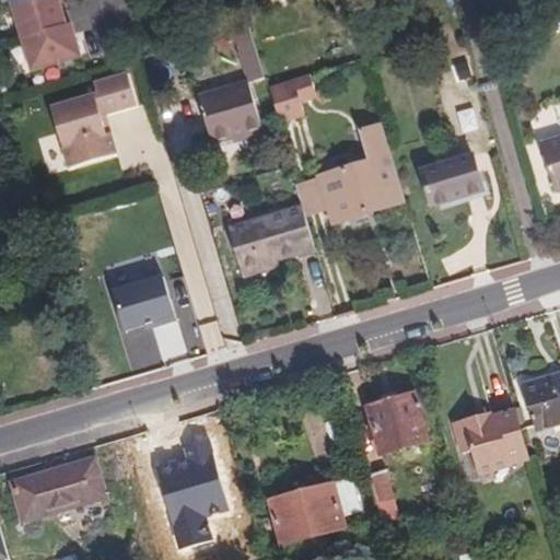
[(12,0),(34,72),(82,59),(72,25),(68,26),(59,0),(12,0)]
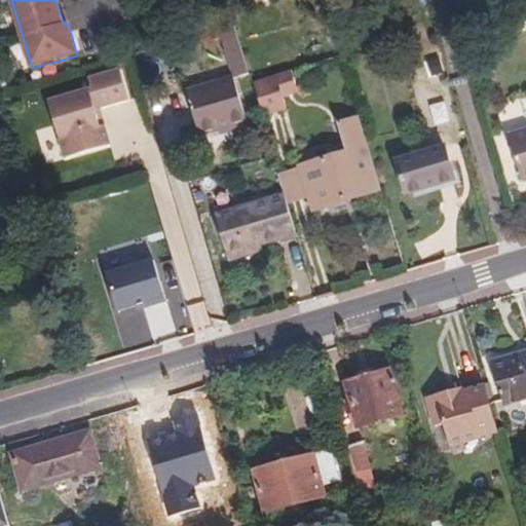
[(442,68),(437,52),(422,58),(427,73),(442,68)]
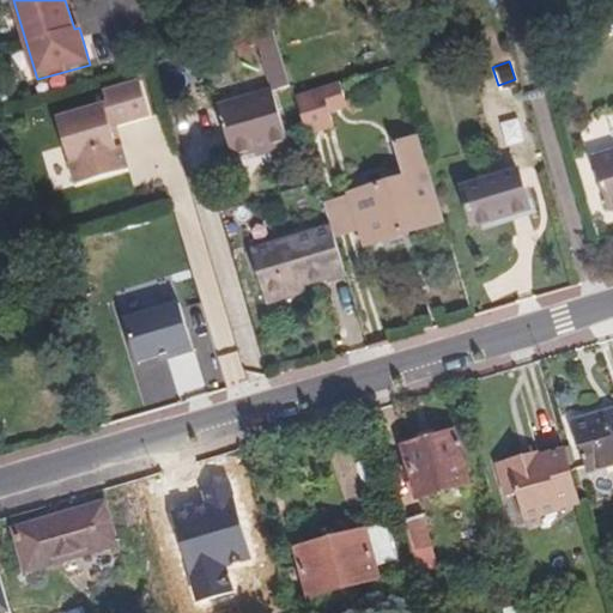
[(66,115),(85,180),(127,167),(120,145),(115,147),(109,127),(114,126),(149,115),(138,80),(113,89),(116,99),(66,115)]
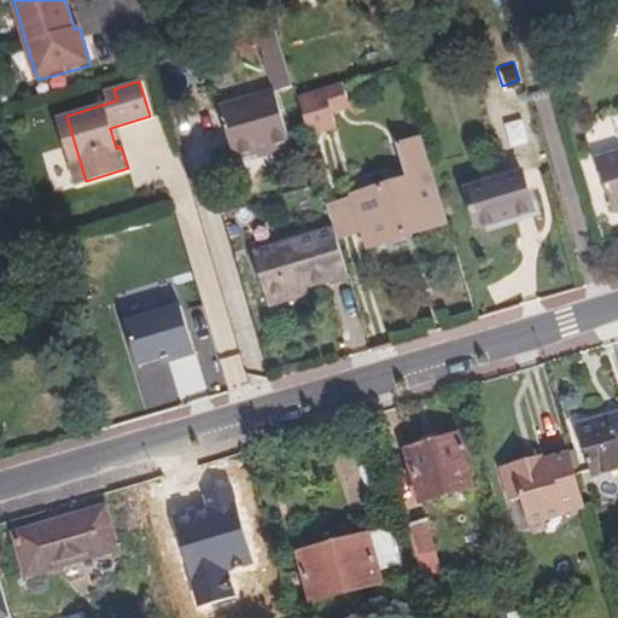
[(342,85),(295,98),(303,128),(332,120),(350,114),(342,85)]
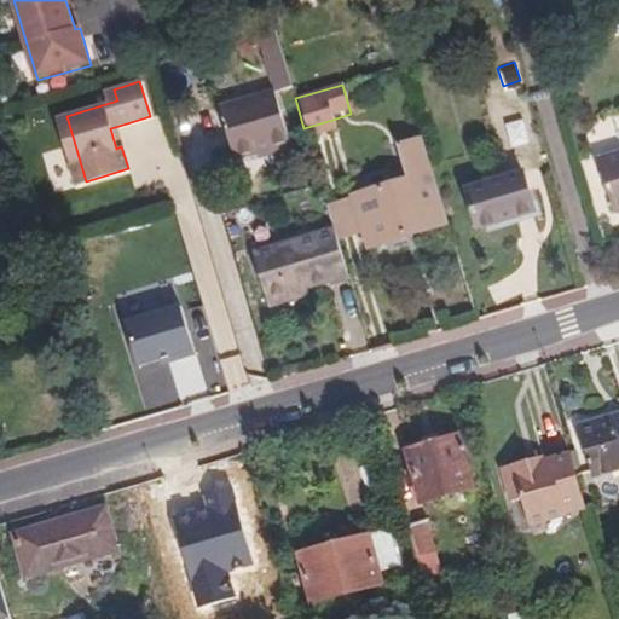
[(233,161),(256,154),(289,145),(275,96),(219,113),(233,161)]
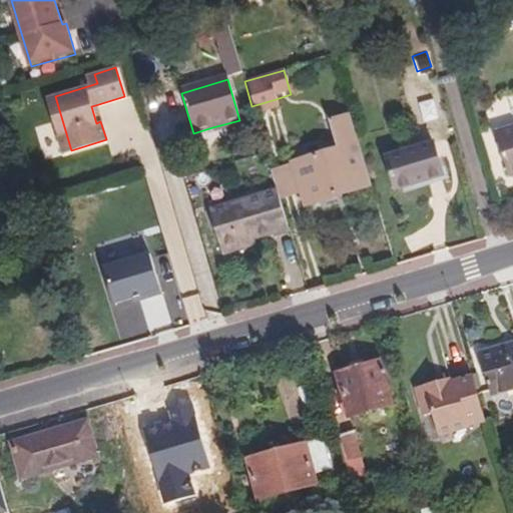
[(276,99),(251,106),(254,118),(280,111),(276,99)]
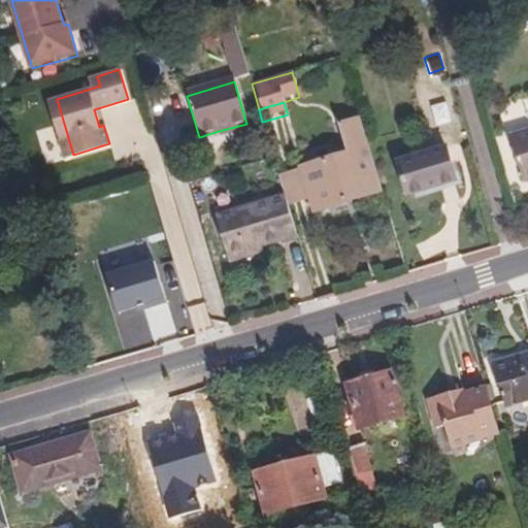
[(99,127),(103,125),(98,108),(94,109),(99,127)]
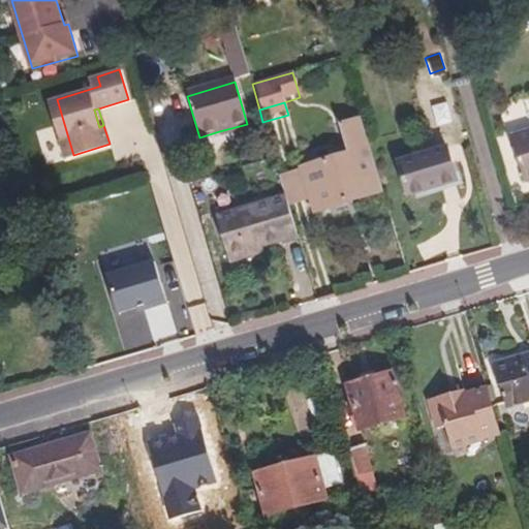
[(247,124),(219,131),(221,137),(248,129),(247,124)]
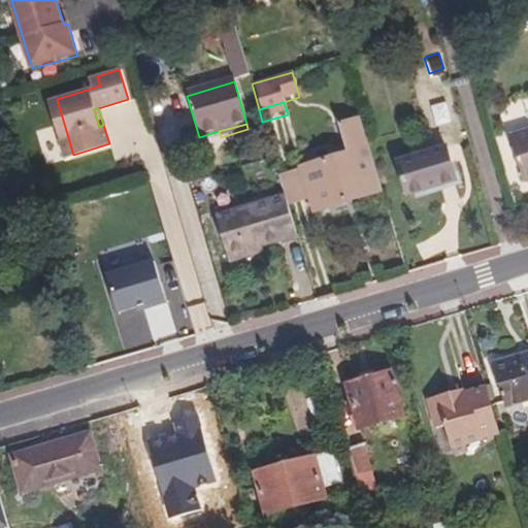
[(349,155),(300,169),(307,194),(311,209),(378,191),(360,129),(342,135),(349,155)]
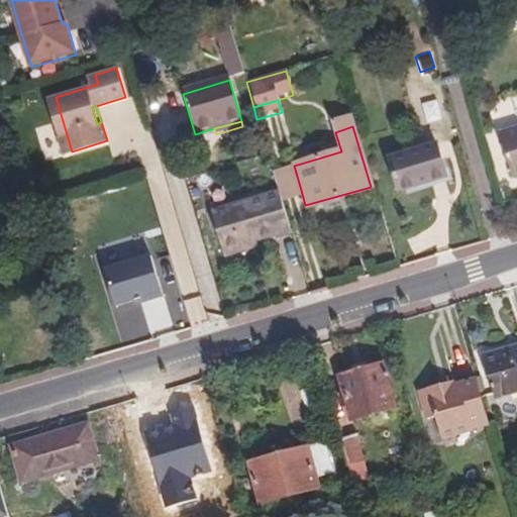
[(516,127),(500,133),(514,178),(516,177),(516,127)]
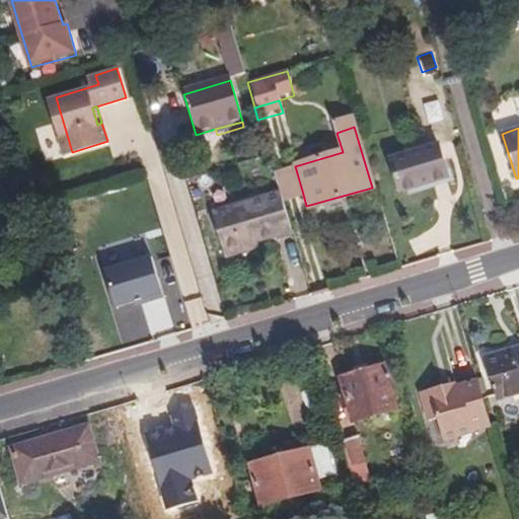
[(448,175),(438,143),(391,156),(401,189),(448,175)]
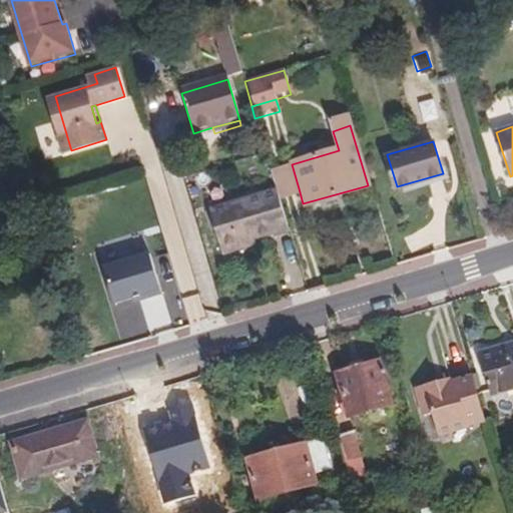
[(292,164),(270,171),(277,191),(277,194),(299,188),(292,164)]
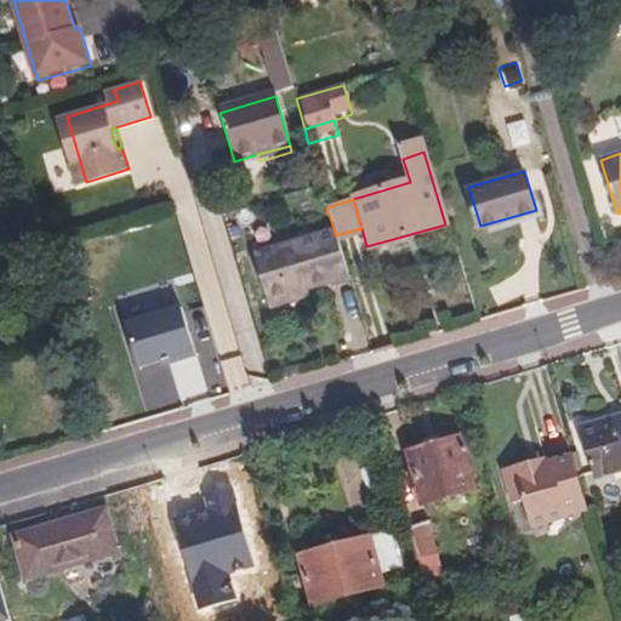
[(328,286),(348,281),(335,235),(335,232),(251,257),(267,311),(292,303),(291,295),(328,284),(328,286)]
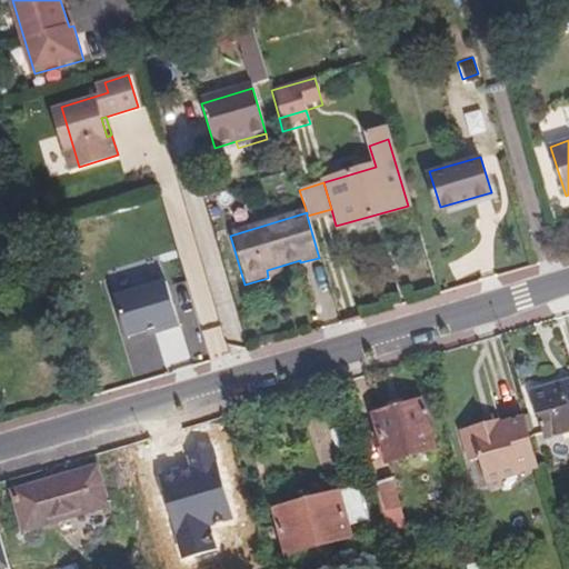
[(179,325),(166,281),(116,297),(128,335),(146,329),(160,325),(161,330),(179,325)]
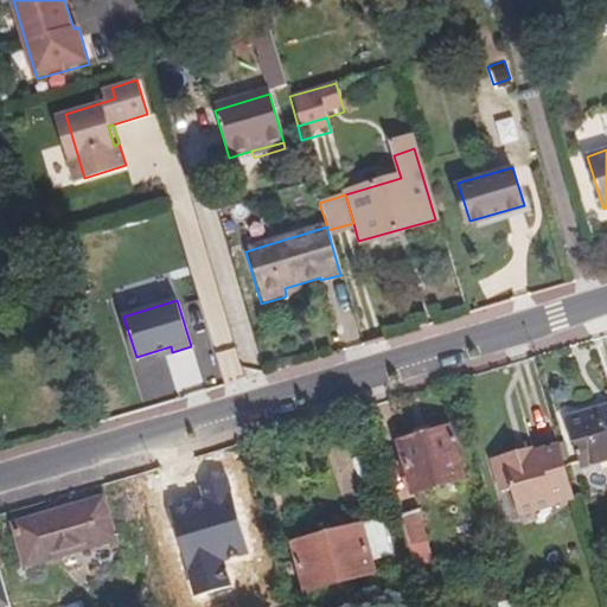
[(157,357),(172,352),(171,346),(155,351),(157,357)]
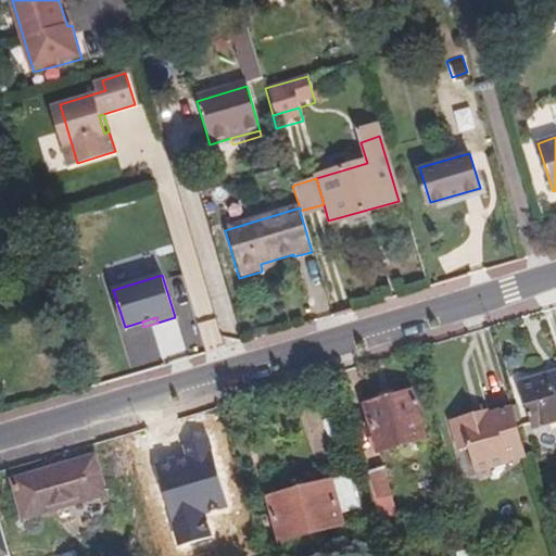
[(555,417),(555,370),(520,381),(533,425),(555,417)]
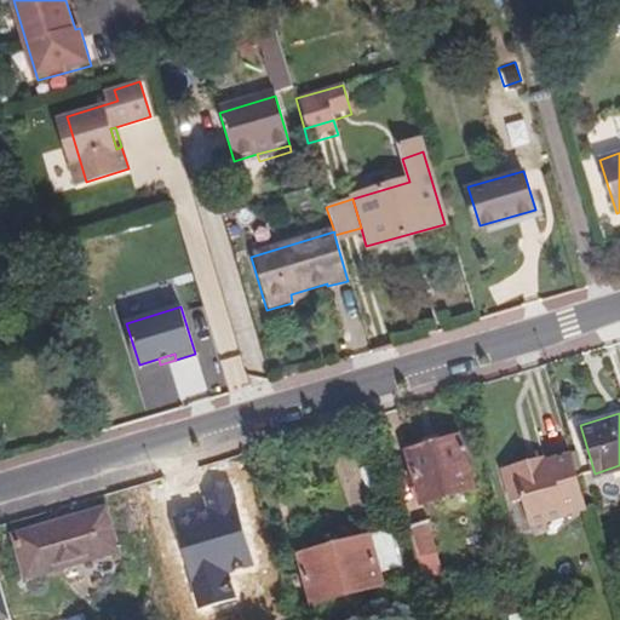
[(475,488),(463,436),(408,449),(422,501),(475,488)]
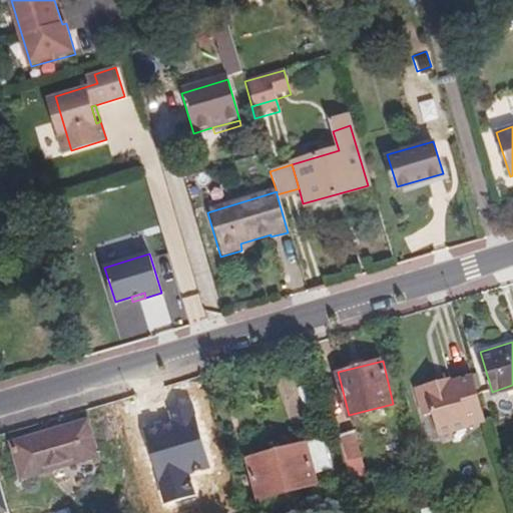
[(485,411),(474,374),(453,380),(442,384),(441,379),(418,386),(427,413),(436,411),(443,434),(474,424),(470,416),(485,411)]
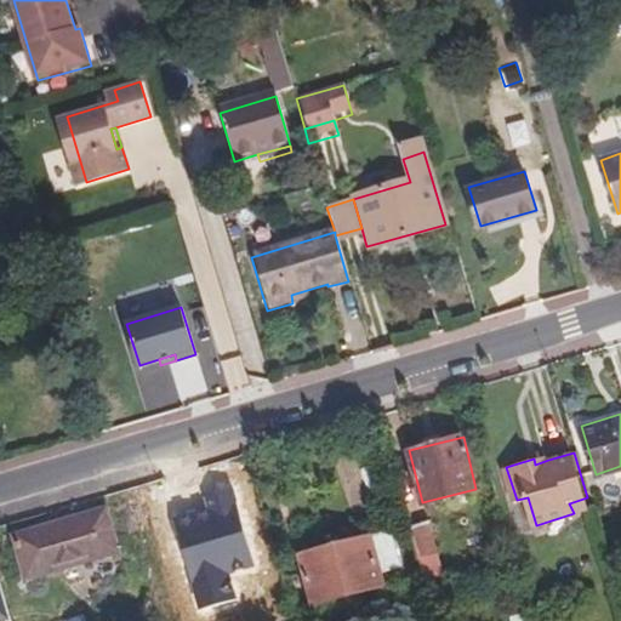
[(535,465),(548,460),(546,454),(534,459),(535,465)]
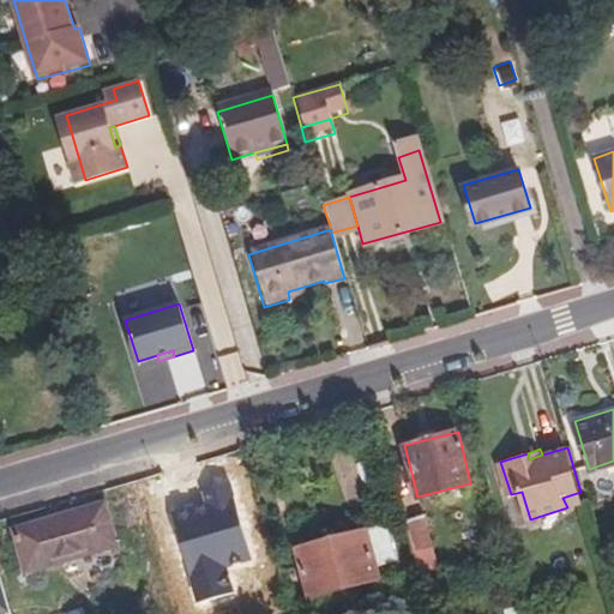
[(584,503),(581,492),(563,498),(567,507),(584,503)]
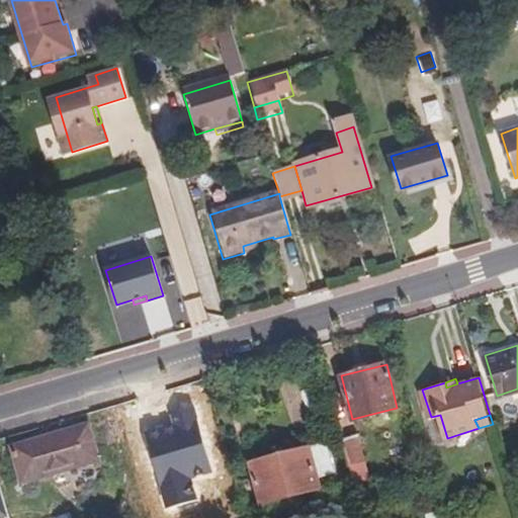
[(98,459),(88,425),(12,447),(22,483),(98,459)]
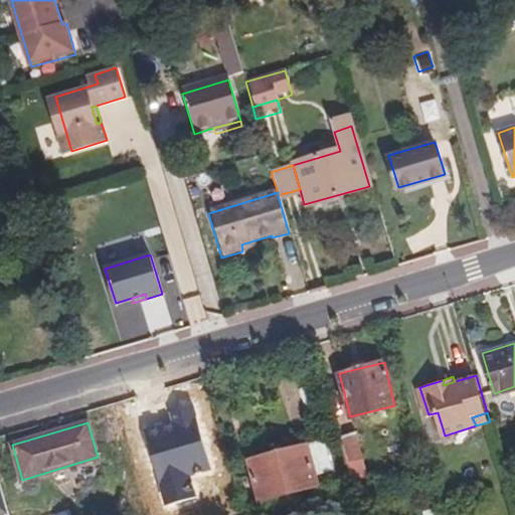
[(341,434),(354,478),(368,474),(355,431),(341,434)]
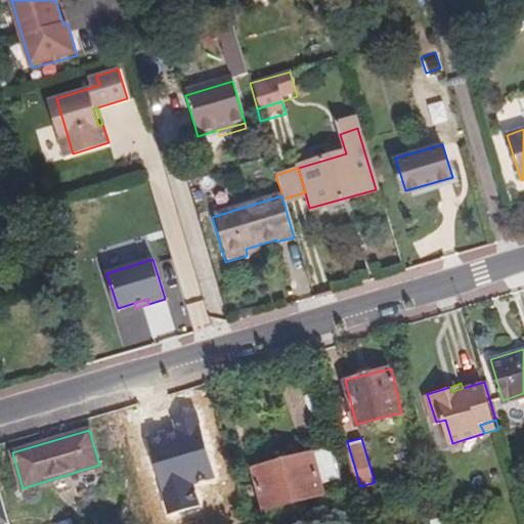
[(340,474),(331,444),(255,468),(268,511),(326,494),(322,479),(340,474)]
